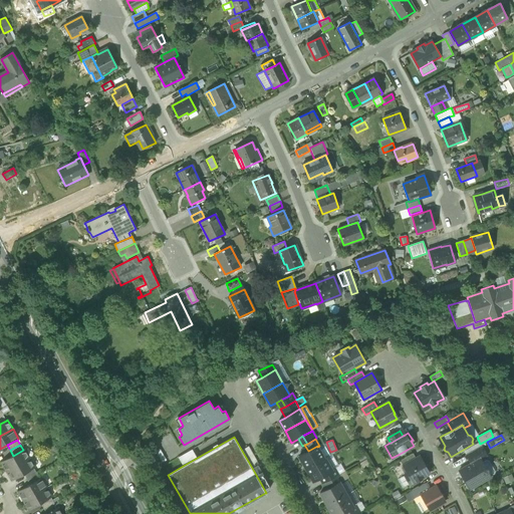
[(306,469),(323,459),(319,450),(317,447),(317,446),(308,451),(299,457),(306,469)]
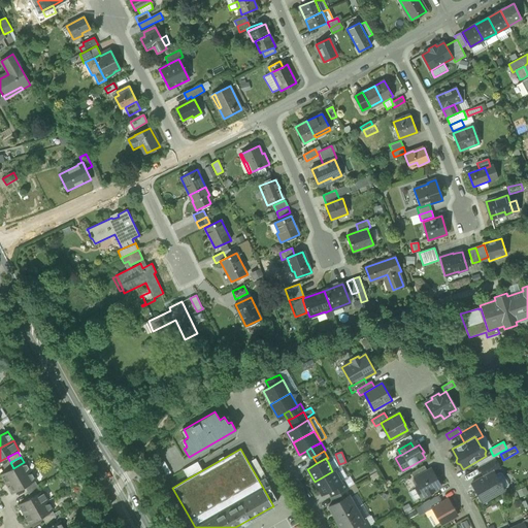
[(334,458),(328,462),(332,471),(333,470),(339,467),(334,458)]
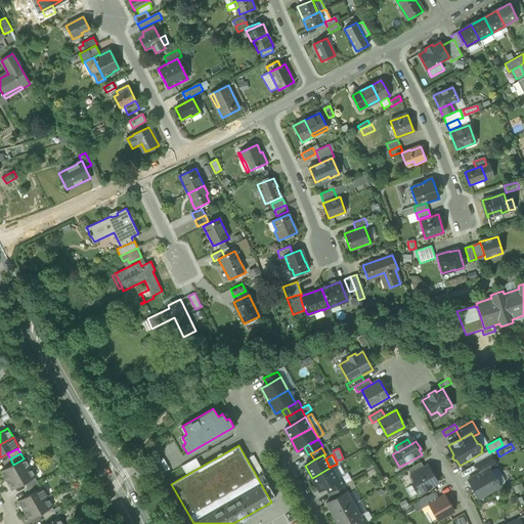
[(475,464),(480,473),(490,468),(496,465),(490,454),(475,464)]
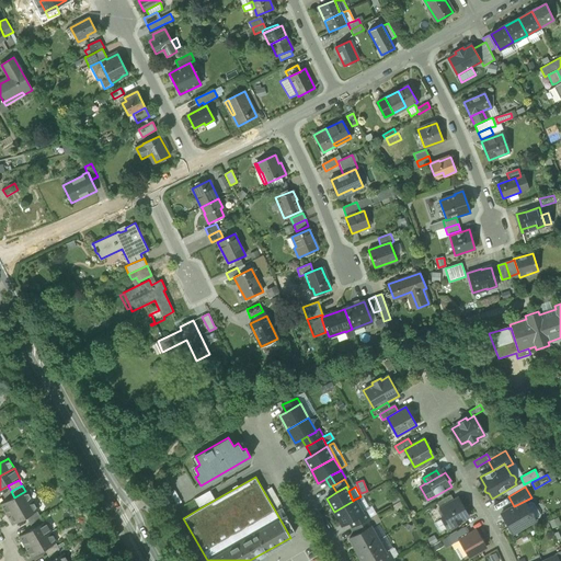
[(283,506),(272,488),(264,492),(275,511),(283,506)]
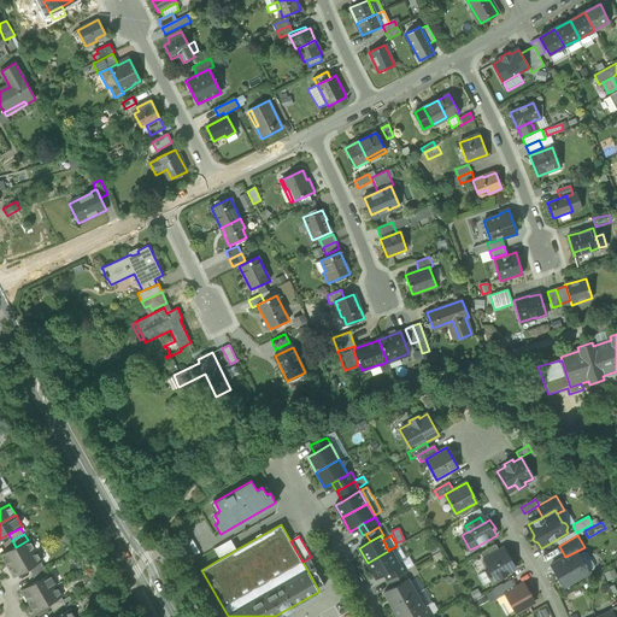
[(1,556),(7,566),(36,550),(29,539),(28,540),(16,547),(1,556)]
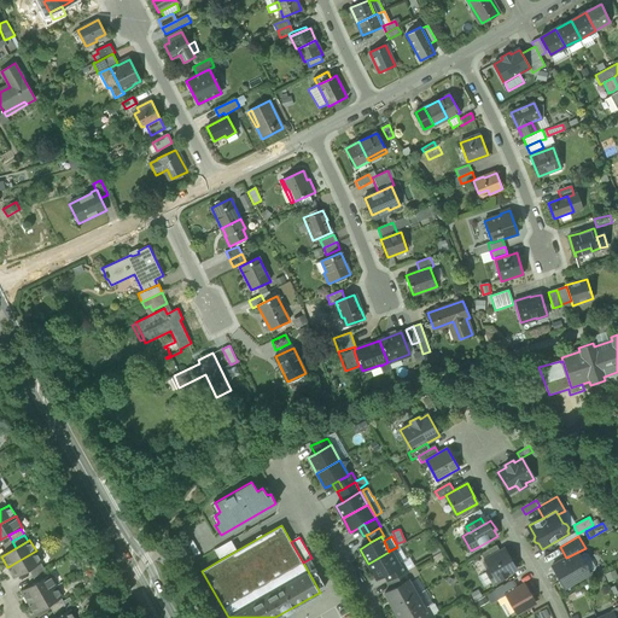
[(200,553),(192,540),(187,542),(196,557),(200,553)]
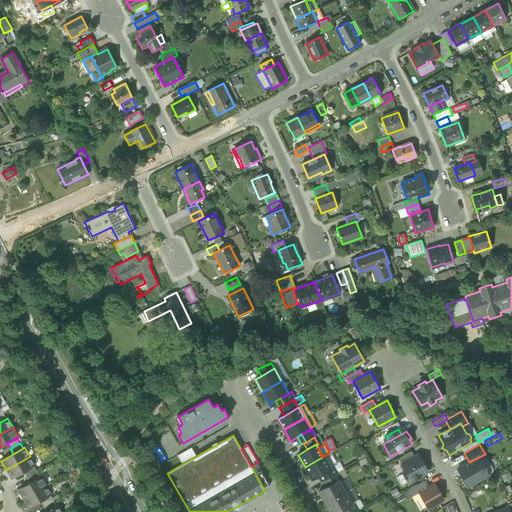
[(178,456),(182,464),(196,456),(191,448),(178,456)]
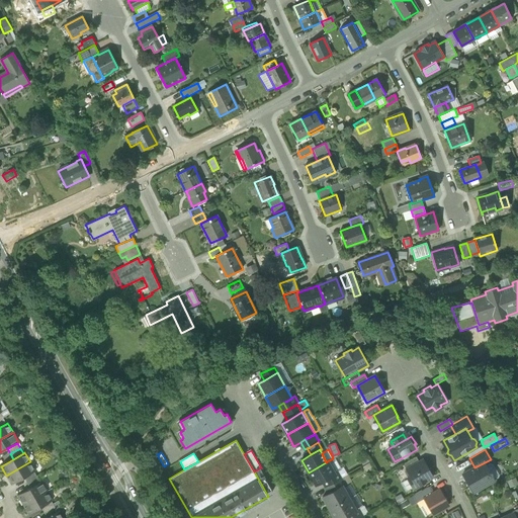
[(403,464),(407,470),(407,469),(419,461),(416,456),(403,464)]
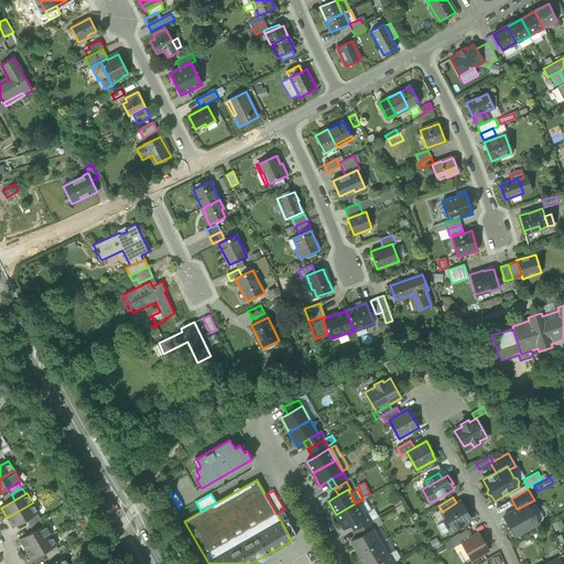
[(444,521),(449,532),(472,520),(468,516),(466,514),(464,511),(465,508),(461,500),(456,502),(443,511),(443,512),(447,519),(444,521)]
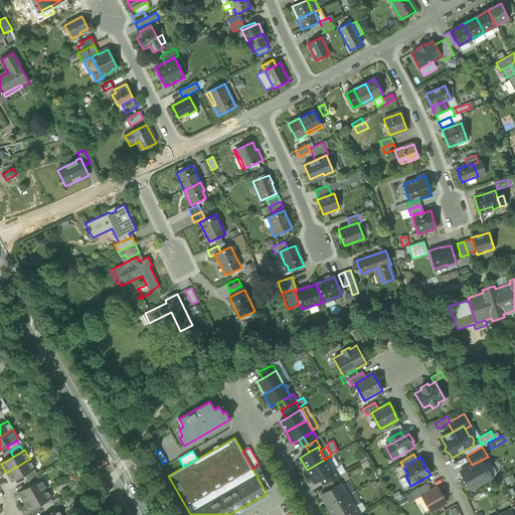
[(35,469),(30,459),(6,473),(11,482),(24,475),(34,470),(35,469)]
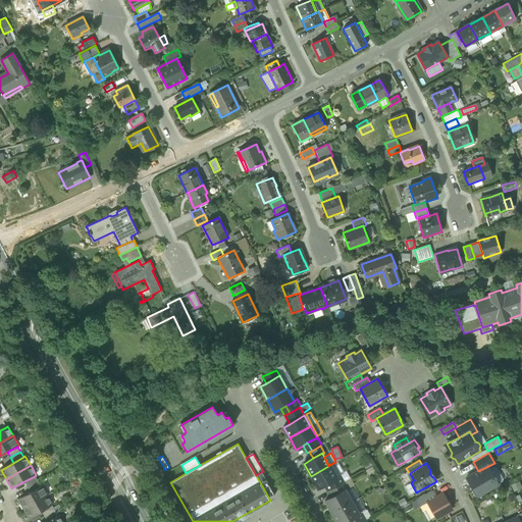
[(336,477),(329,465),(328,466),(311,476),(318,488),(324,485),(337,478),(336,477)]
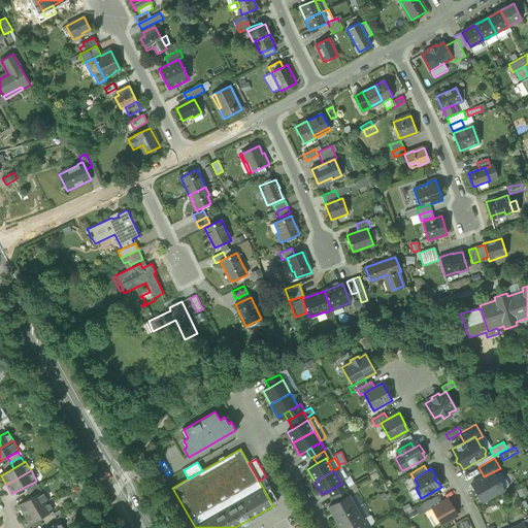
[(487,497),(489,499),(504,490),(494,471),(484,476),(471,484),(480,497),(483,495),(487,497)]
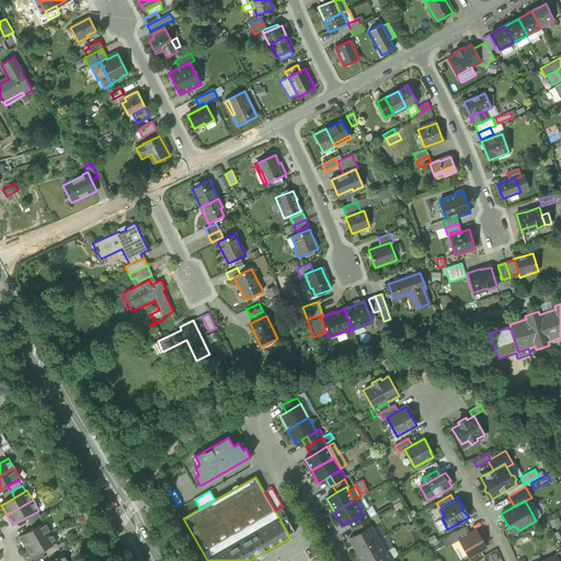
[(348,522),(352,528),(369,518),(365,511),(362,513),(363,514),(348,522)]
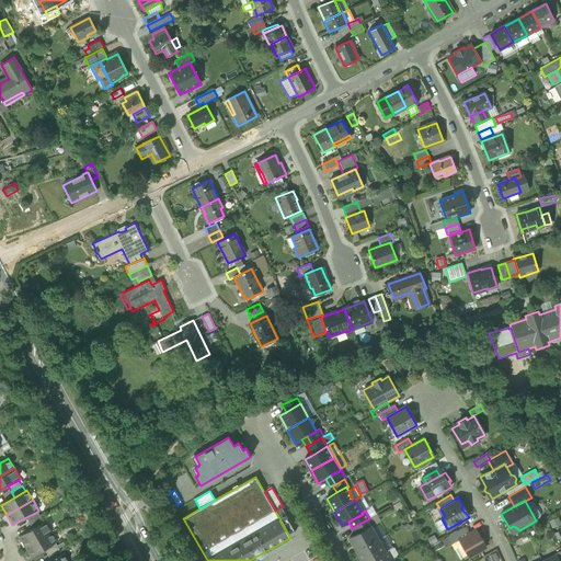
[(26,517),(30,524),(41,517),(37,512),(26,517)]
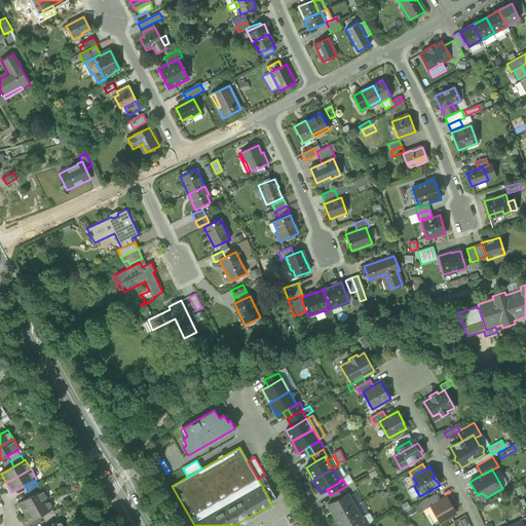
[(40,490),(38,485),(28,491),(31,496),(40,490)]
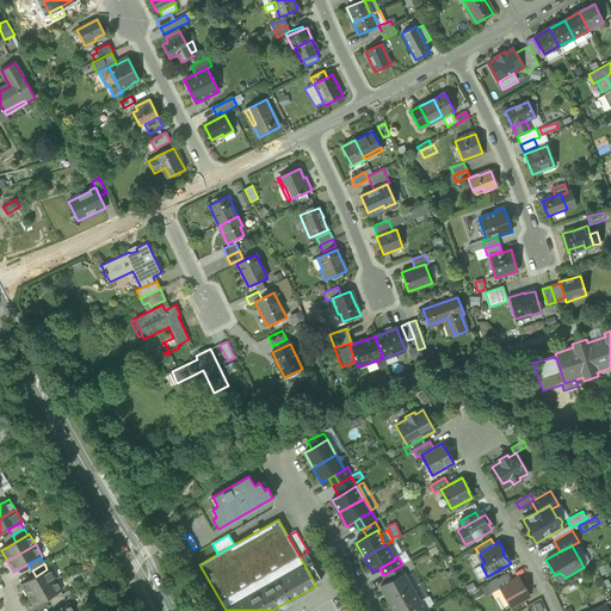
[(407,573),(402,565),(383,575),(388,582),(403,573),(403,574),(407,573)]
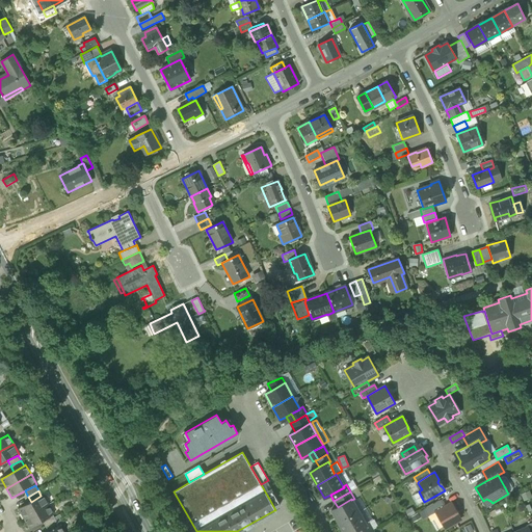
[(19,509),(24,519),(48,505),(43,495),(41,496),(31,502),(19,509)]
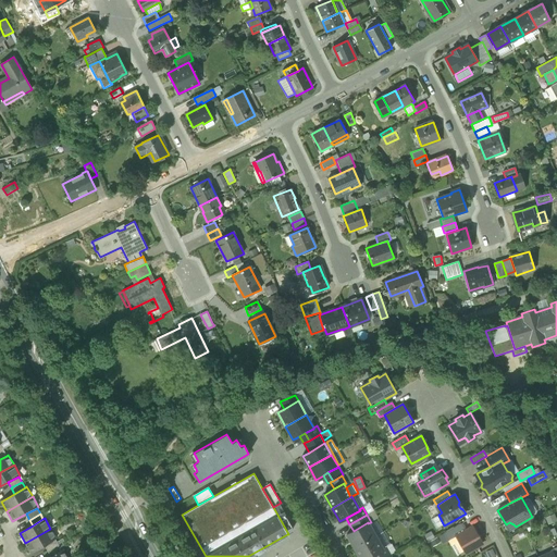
[(282,522),(287,532),(293,529),(287,519),(282,522)]
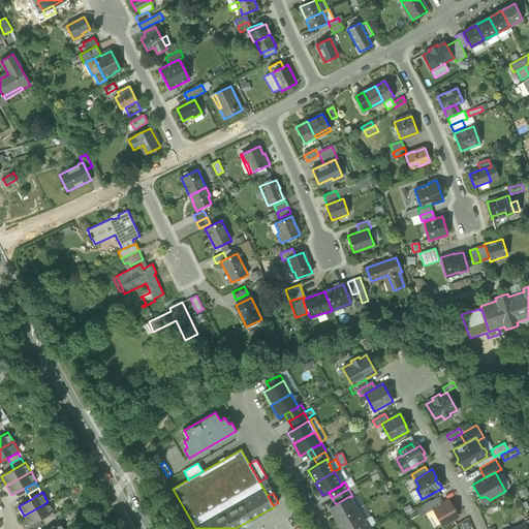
[(330,507),(337,521),(356,509),(349,497),(349,496),(336,504),(330,507)]
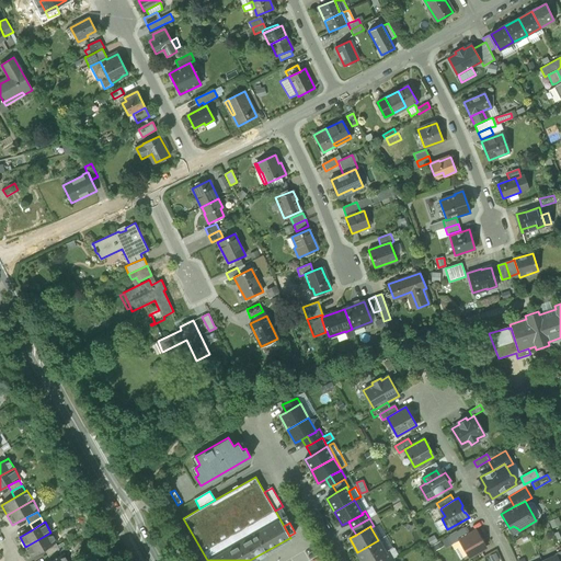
[(447,537),(451,545),(459,540),(469,535),(465,527),(447,537)]
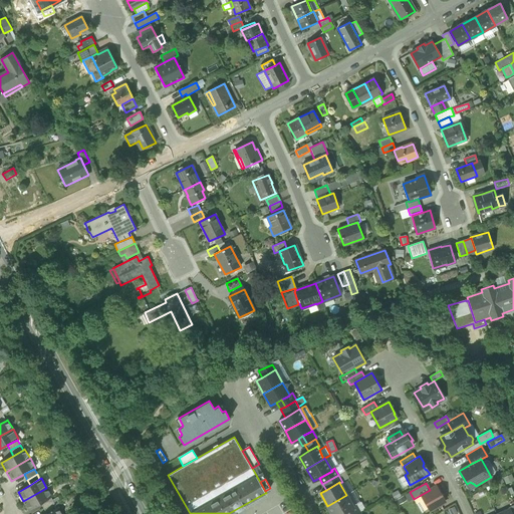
[(421,495),(430,511),(445,502),(436,486),(430,490),(421,495)]
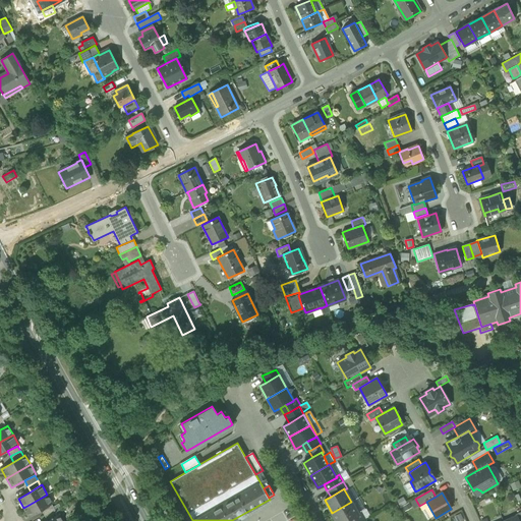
[(53,504),(47,495),(23,508),(29,517),(41,510),(51,505),(53,504)]
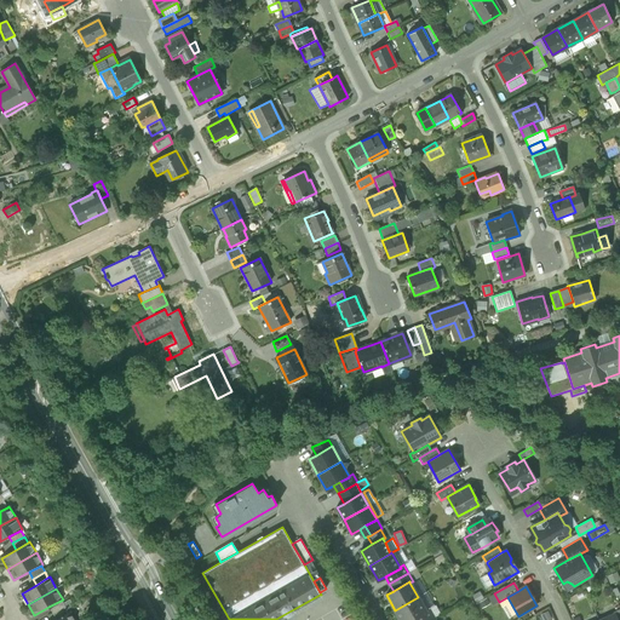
[(481,608),(489,603),(482,591),(474,596),(481,608)]
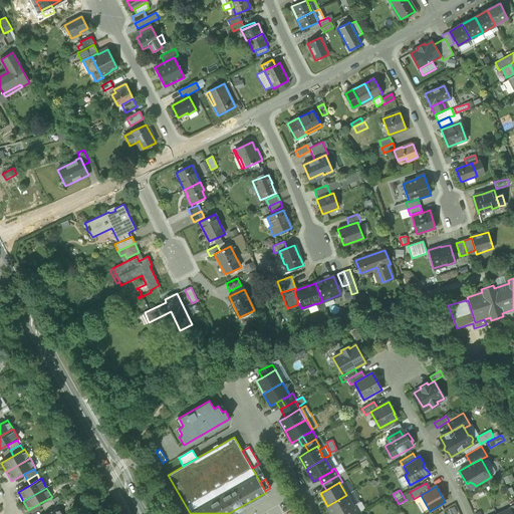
[(229,513),(237,513),(267,497),(265,493),(229,513)]
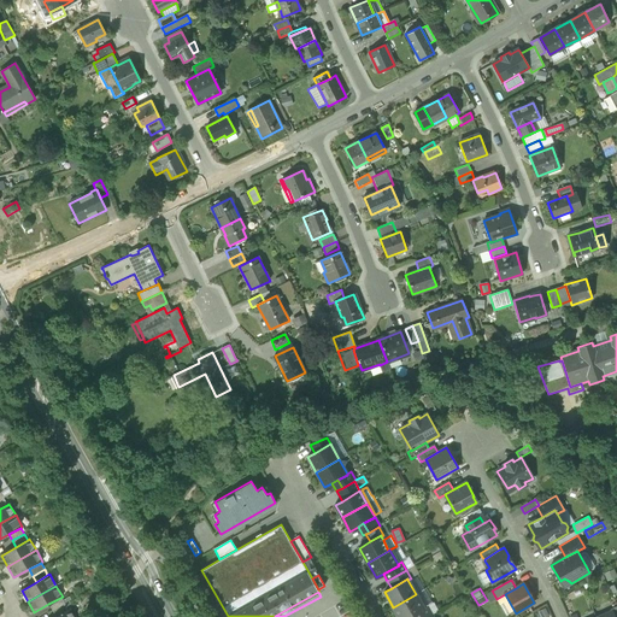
[(424,609),(416,594),(393,607),(398,616),(409,616),(415,615),(424,609)]
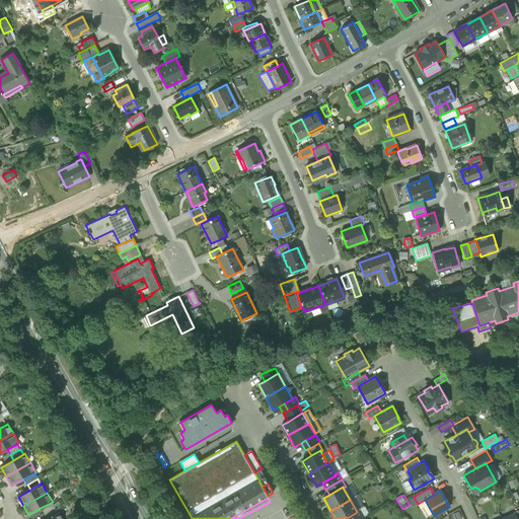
[(41,508),(44,514),(55,508),(51,503),(41,508)]
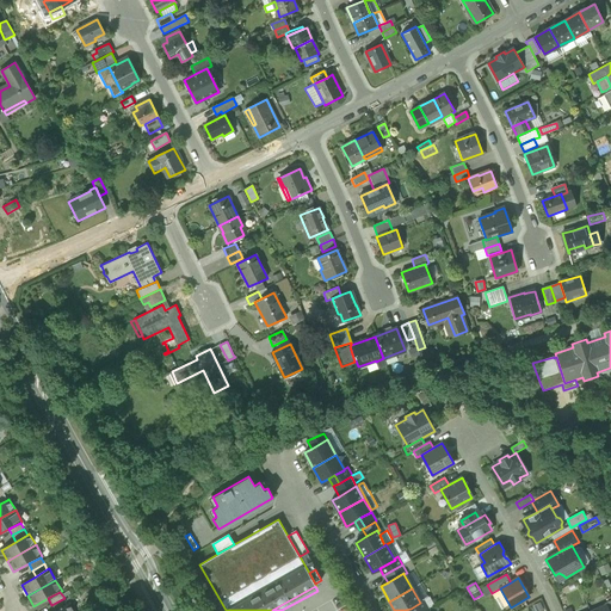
[(68,604),(65,598),(51,605),(55,610),(68,604)]
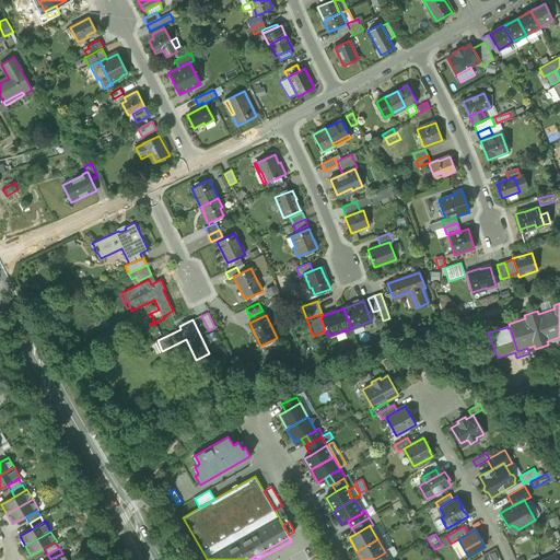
[(376,558),(376,559),(387,559),(392,558),(387,550),(385,552),(376,558)]
